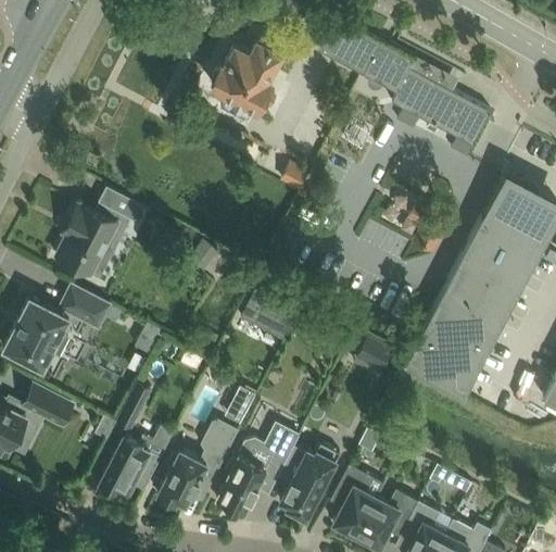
[(332,41),(325,55),(367,78),(367,82),(368,85),(371,88),(375,89),(379,88),(381,85),(396,93),(392,102),(403,108),(397,120),(414,128),(419,116),(457,136),(451,148),(467,157),(472,145),(490,111),(445,87),(449,80),(413,62),(414,60),(379,40),(343,22),(342,23),(332,41)]
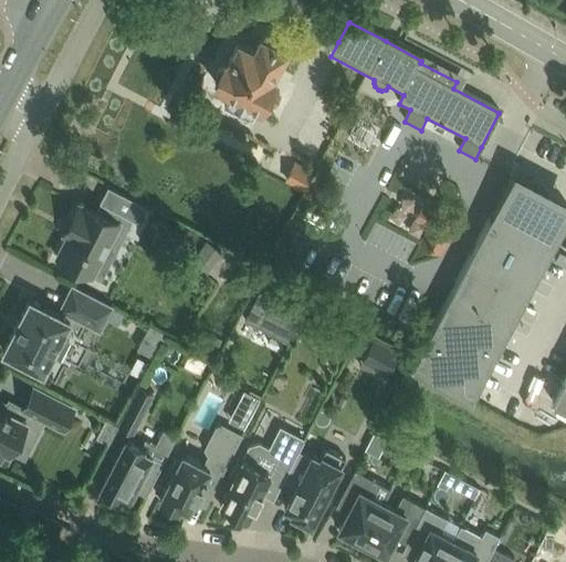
[(224,107),(244,117),(247,118),(252,108),(261,113),(264,105),(272,110),(278,100),(269,94),(275,82),(270,79),(284,52),(261,41),(254,54),(239,45),(228,66),(226,65),(215,86),(231,94),(224,107)]
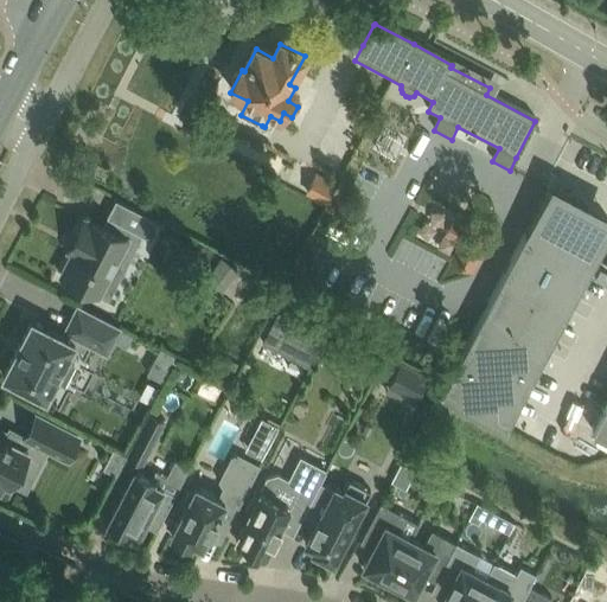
[(317,178),(307,196),(325,204),(334,186),(317,178)]
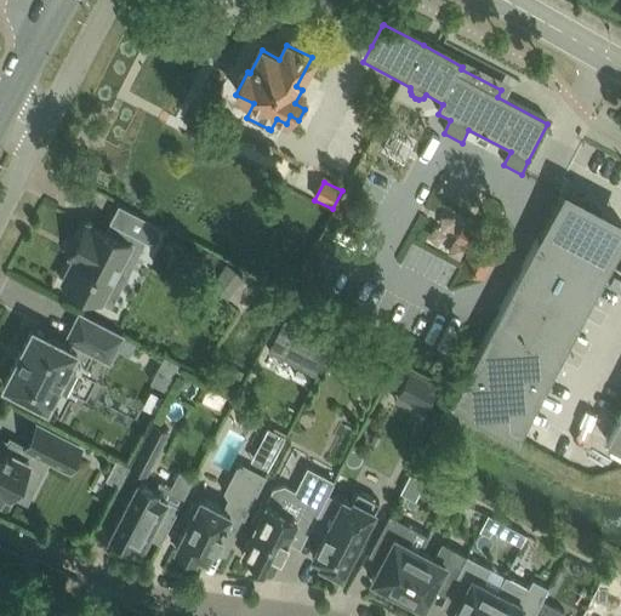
[(581,220),(585,211),(560,198),(451,405),(518,440),(620,244),(620,229),(602,220),(598,228),(581,220)]
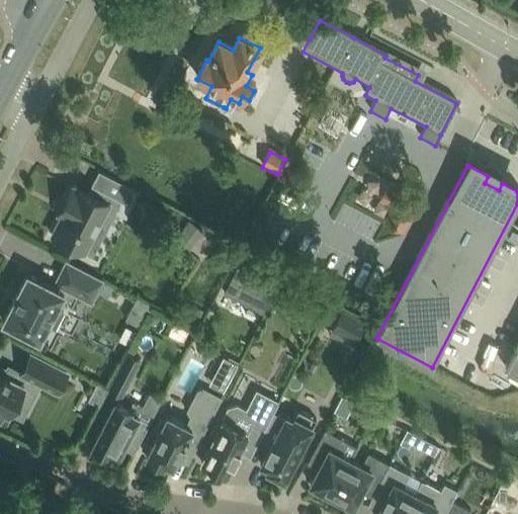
[(73,189),(59,217),(62,218),(52,238),(55,240),(56,244),(68,250),(71,248),(83,254),(105,211),(114,216),(120,203),(127,207),(136,192),(99,173),(91,188),(87,197),(73,189)]
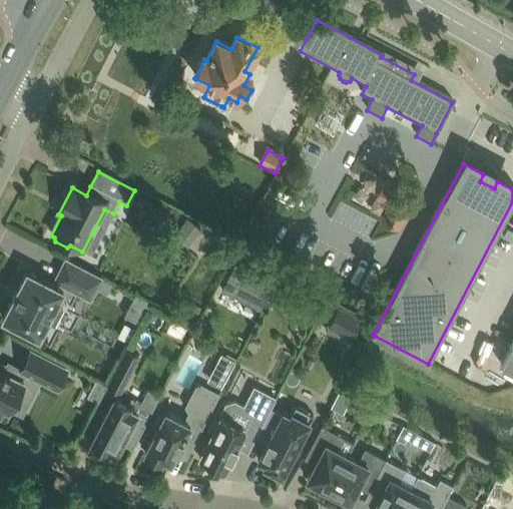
[(401,232),(418,198),(398,188),(396,192),(384,185),(376,200),(389,207),(381,222),(401,232)]
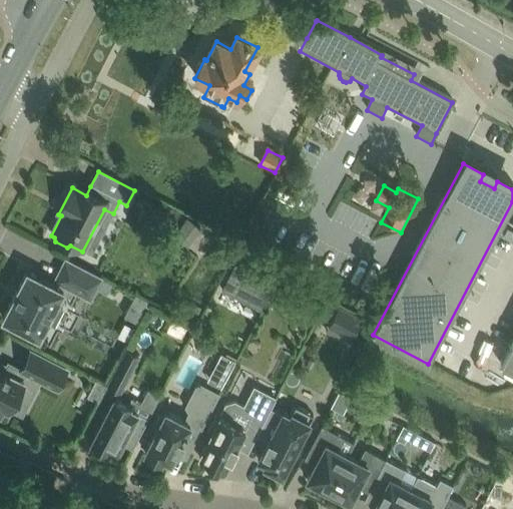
[(187,221),(174,239),(187,249),(200,231),(187,221)]
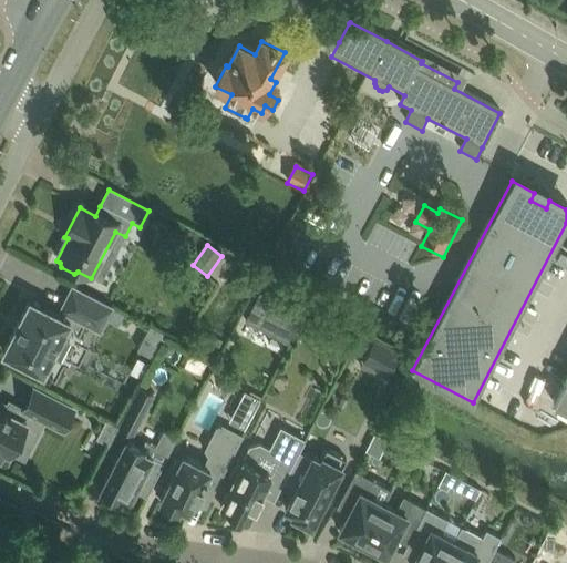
[(235,335),(250,298),(228,288),(213,325),(235,335)]
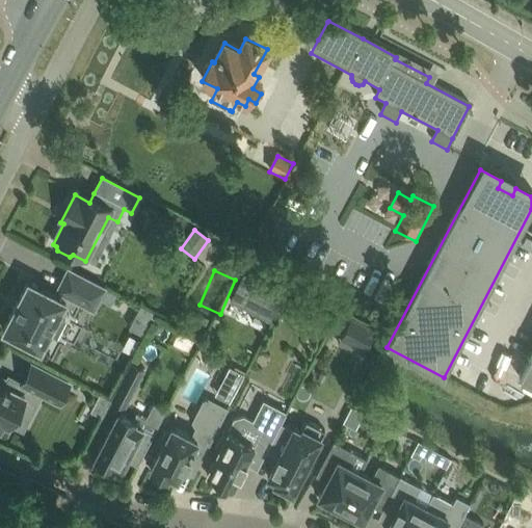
[(28,284),(3,333),(40,352),(48,336),(56,340),(64,323),(57,319),(64,306),(72,310),(75,304),(94,313),(105,290),(70,271),(69,272),(68,271),(56,293),(58,294),(56,298),(28,284)]
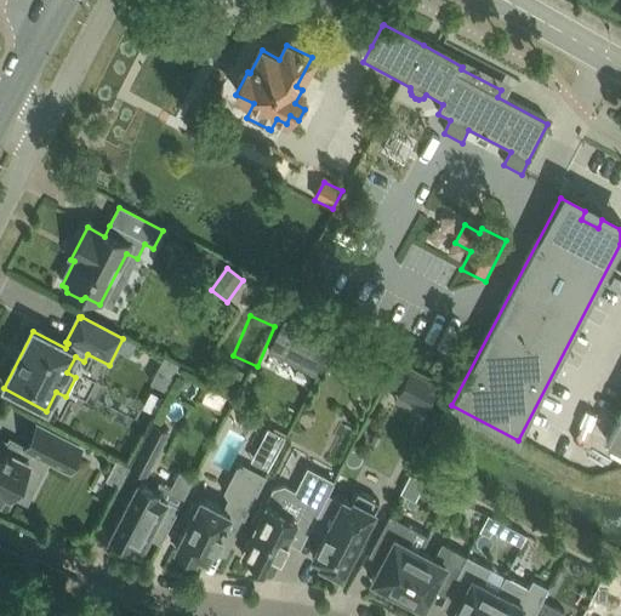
[(284,321),(268,353),(315,377),(331,346),(284,321)]
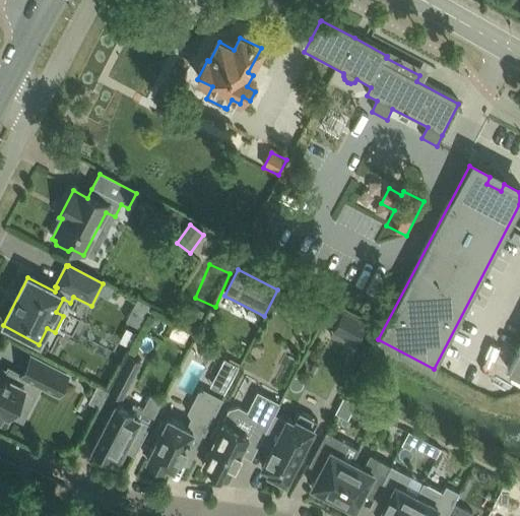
[(106,284),(100,296),(108,300),(114,288),(106,284)]
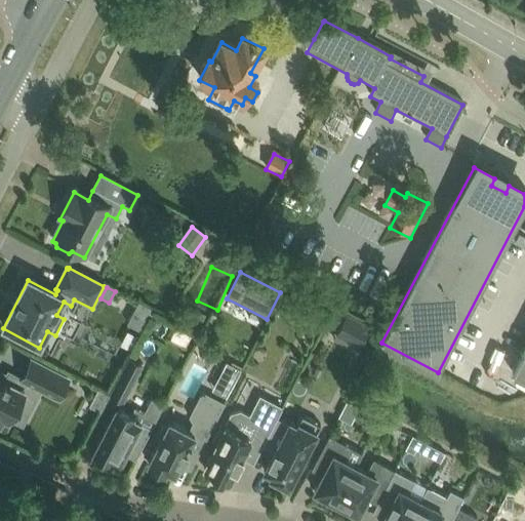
[(139,304),(128,326),(143,333),(154,311),(139,304)]
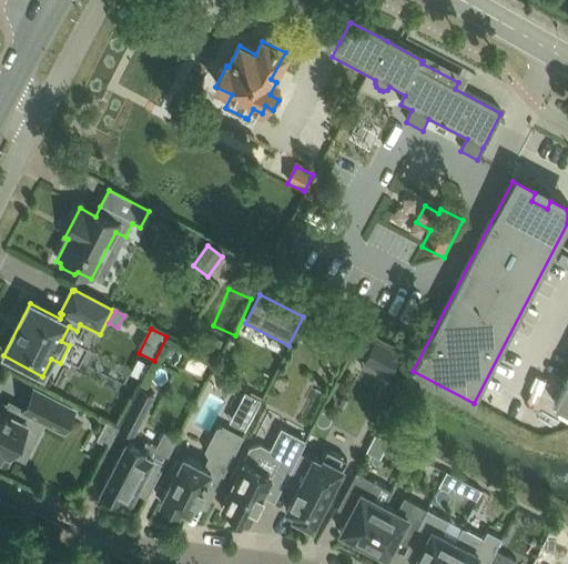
[(211,339),(206,350),(216,354),(221,344),(211,339)]
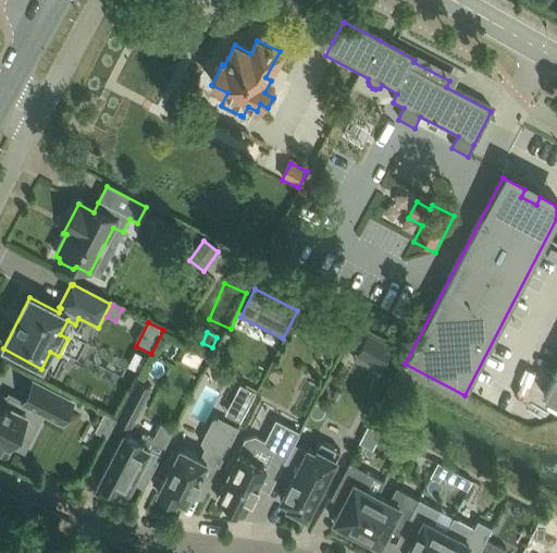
[(382,371),(393,351),(369,338),(358,358),(382,371)]
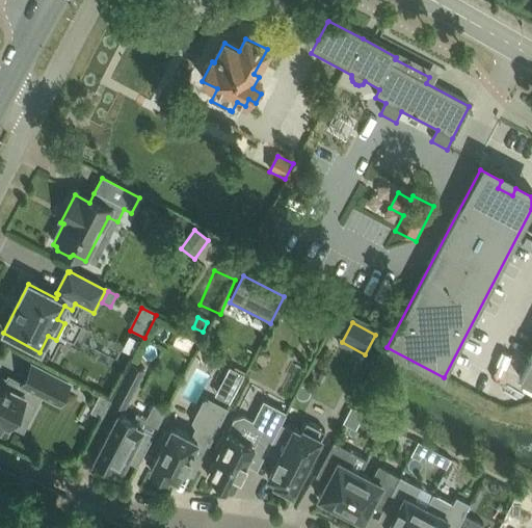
[(130,339),(124,351),(133,357),(139,344),(130,339)]
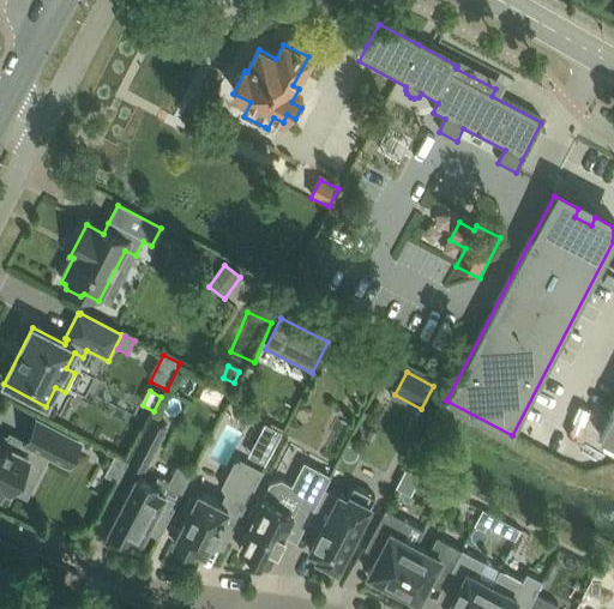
[(613,408),(599,438),(613,446),(613,408)]
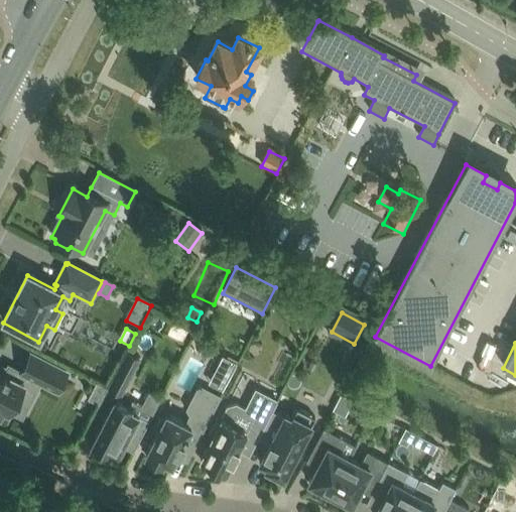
[(107,389),(108,389),(121,397),(140,360),(127,353),(107,389)]
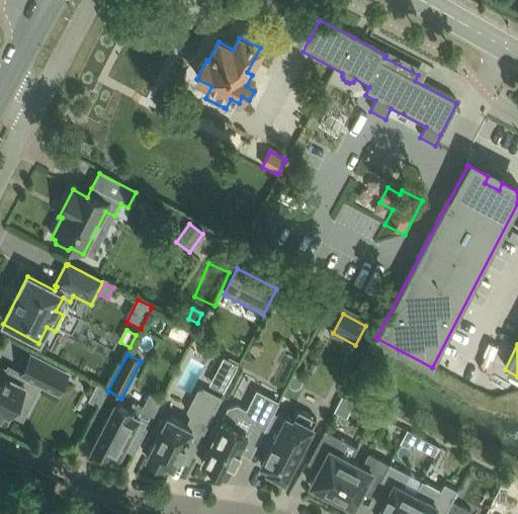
[(0,421),(0,422),(2,423),(3,420),(9,423),(12,418),(22,423),(40,389),(57,398),(68,376),(31,358),(22,376),(8,369),(4,376),(0,374),(0,421)]
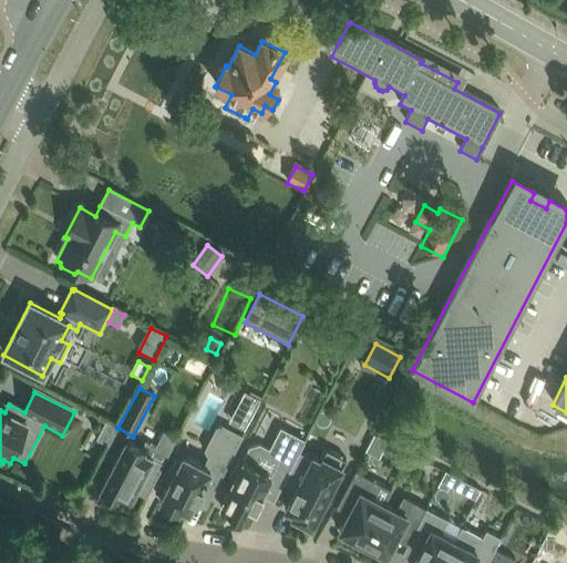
[(245,393),(237,409),(253,417),(260,402),(245,393)]
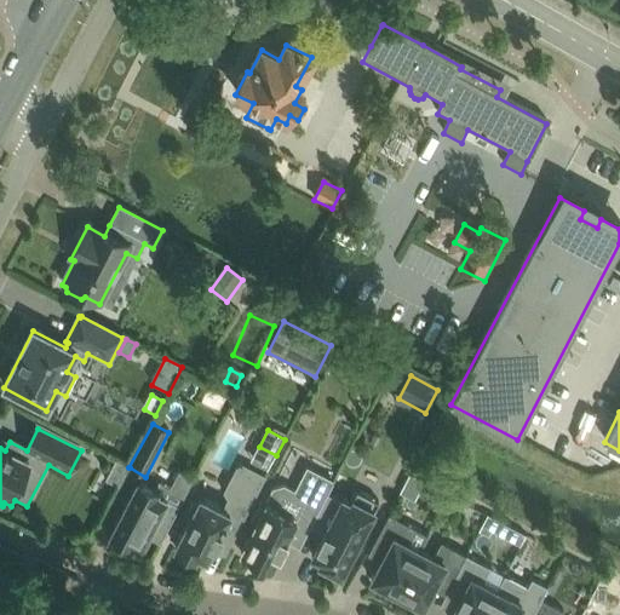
[(116,461),(104,482),(118,489),(130,467),(128,467),(116,461)]
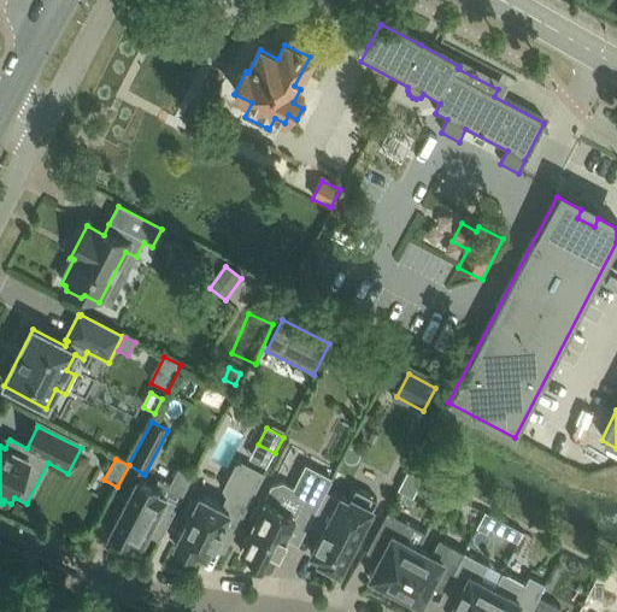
[(189,518),(174,547),(178,549),(176,552),(189,559),(191,555),(194,557),(195,554),(205,559),(212,546),(225,552),(264,477),(236,463),(222,492),(228,500),(223,508),(216,504),(200,495),(195,504),(191,501),(183,516),(189,518)]
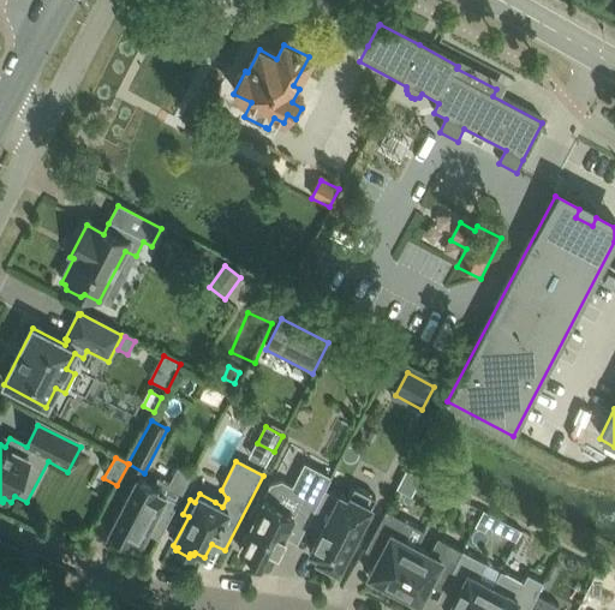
[(177,470),(168,486),(159,482),(154,489),(136,479),(109,532),(113,533),(113,538),(121,543),(126,540),(129,542),(130,539),(141,545),(145,534),(159,542),(191,478),(177,470)]
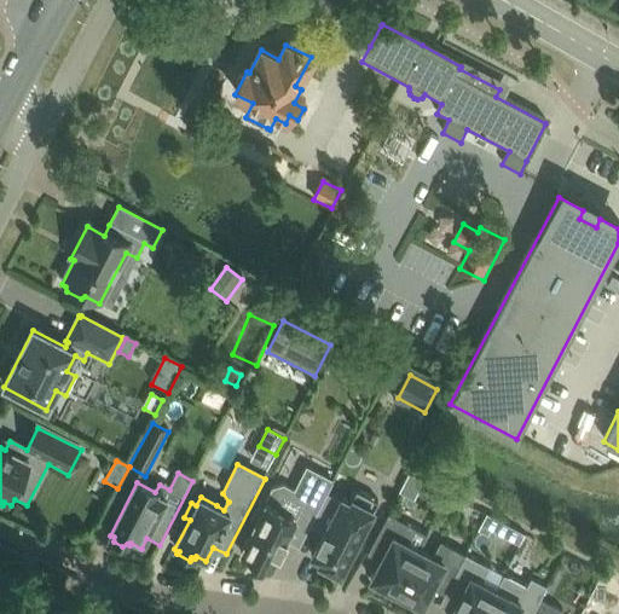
[(299,550),(310,528),(327,496),(333,485),(317,476),(305,499),(283,488),(273,492),(262,511),(259,509),(252,523),(255,526),(241,554),(244,555),(242,560),(256,567),(259,562),(271,569),(278,556),(278,557),(285,543),(299,550)]
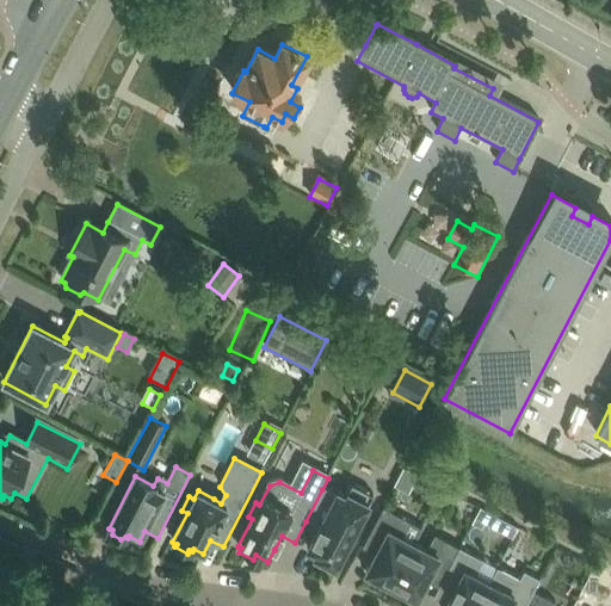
[(403,470),(394,488),(408,495),(418,477),(403,470)]
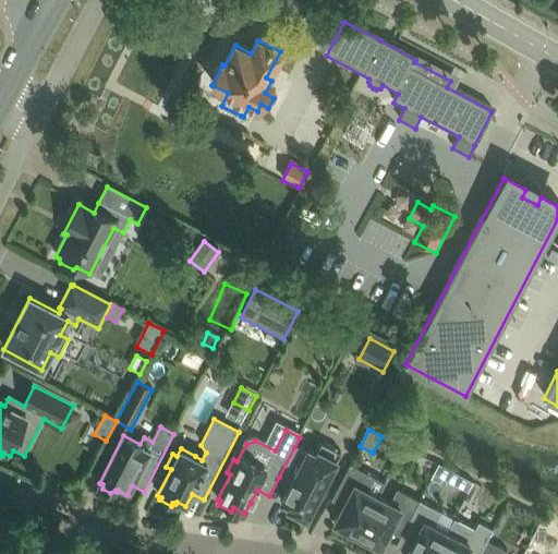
[(306,454),(294,447),(279,477),(291,482),(286,492),(287,492),(280,504),(289,508),(287,512),(291,513),(289,516),(301,522),(303,519),(306,521),(314,506),(317,507),(323,496),(320,494),(340,455),(322,445),(316,456),(307,452),(306,454)]
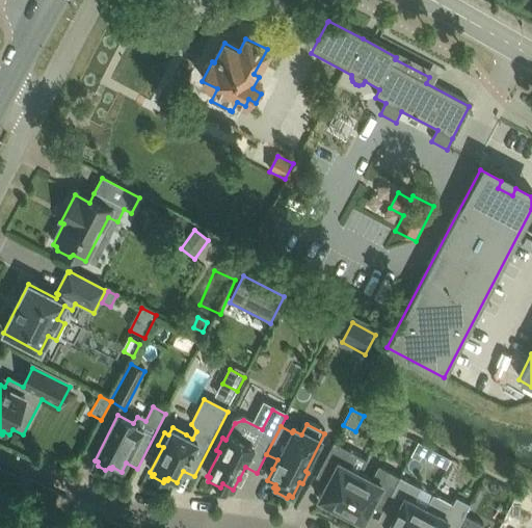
[(339,515),(360,475),(348,469),(355,455),(334,444),(321,468),(333,474),(318,500),(329,506),(327,509),(339,515)]
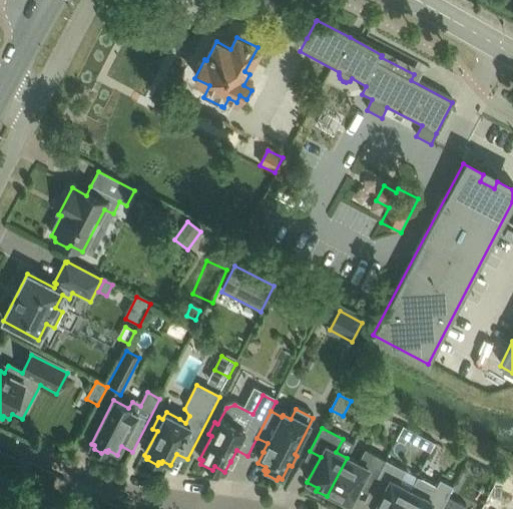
[(403,428),(397,441),(404,445),(411,432),(403,428)]
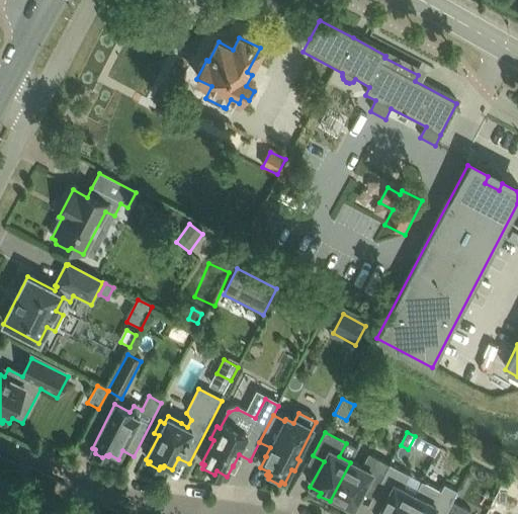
[(377,489),(390,466),(368,455),(362,468),(350,462),(330,501),(341,507),(342,504),(353,509),(366,484),(377,489)]
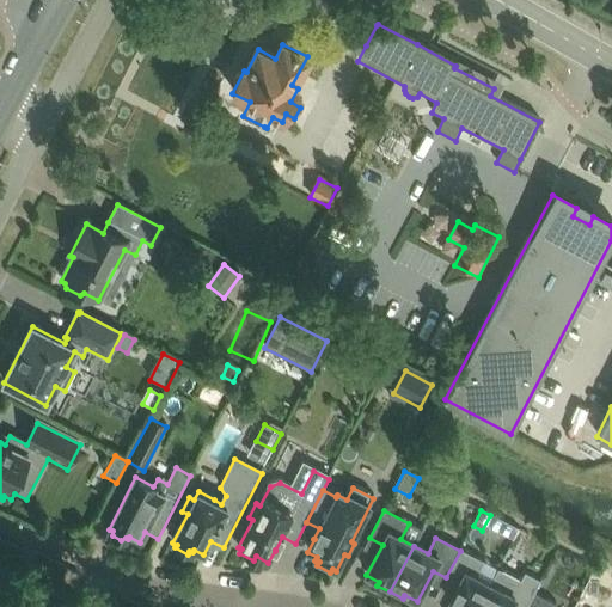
[(477,578),(484,563),(460,551),(446,577),(445,581),(458,587),(451,600),(447,606),(478,606),(490,586),(477,578)]
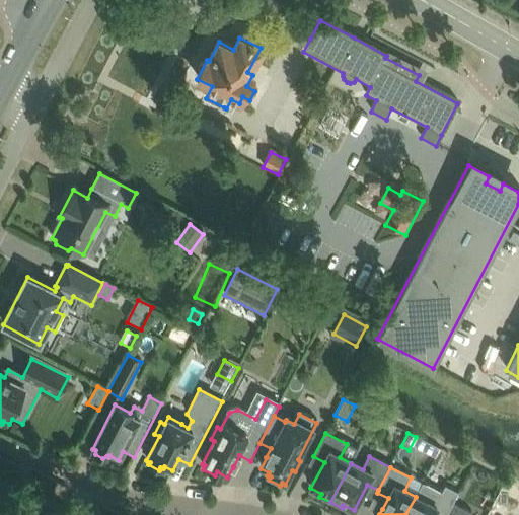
[(445,487),(442,494),(423,484),(416,497),(405,514),(447,514),(453,504),(458,494),(445,487)]
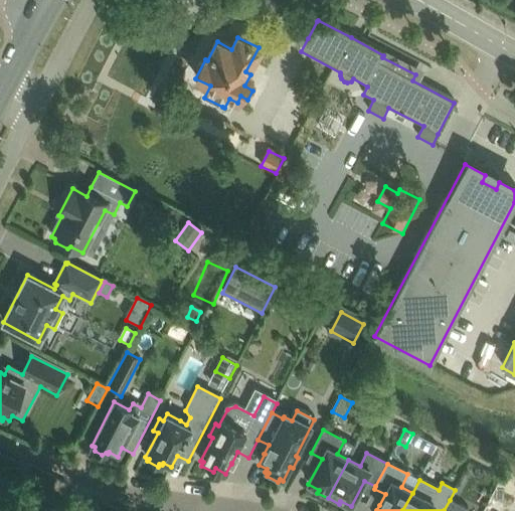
[(469,510),(450,500),(444,510),(469,510)]
